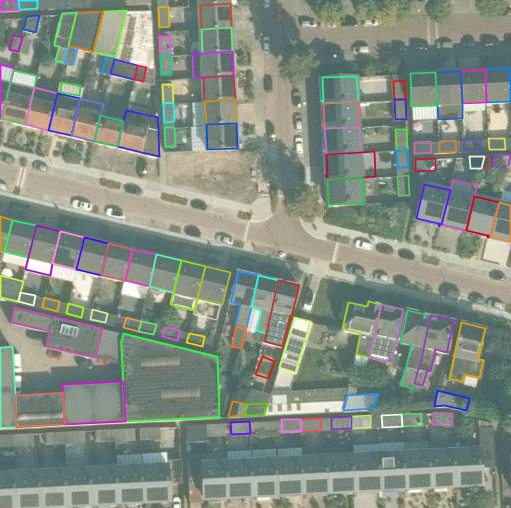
[(206,423),(207,435),(224,434),(224,422),(206,423)]
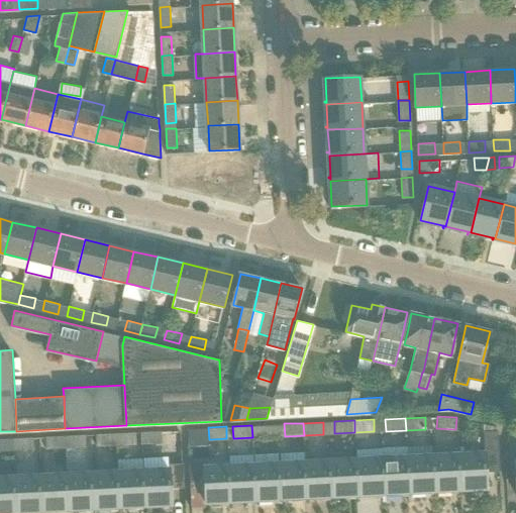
[(161,430),(140,431),(141,443),(162,442),(162,430),(161,430)]
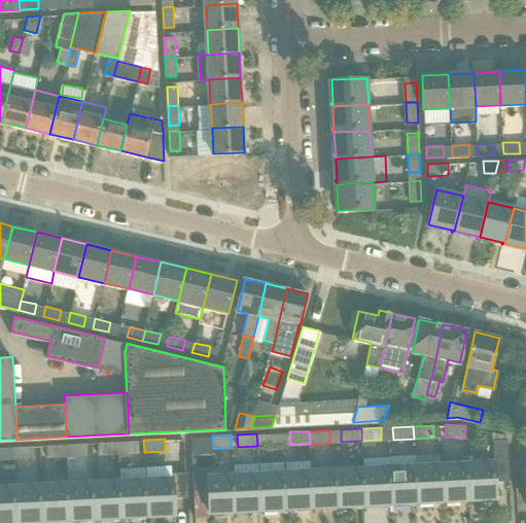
[(494,462),(467,463),(469,498),(496,497),(495,480),(510,480),(507,439),(493,440),(494,462)]
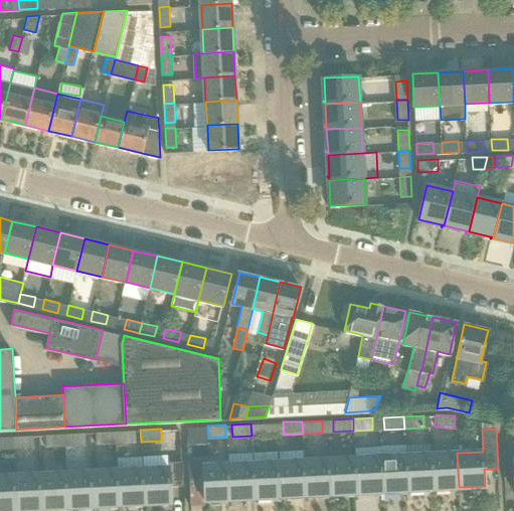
[(135,430),(115,431),(115,443),(135,442),(135,430)]
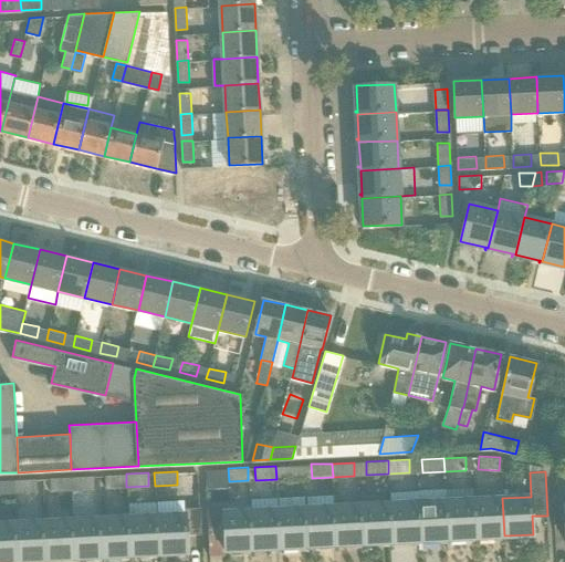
[(126,487),(126,474),(104,475),(104,488),(126,487)]
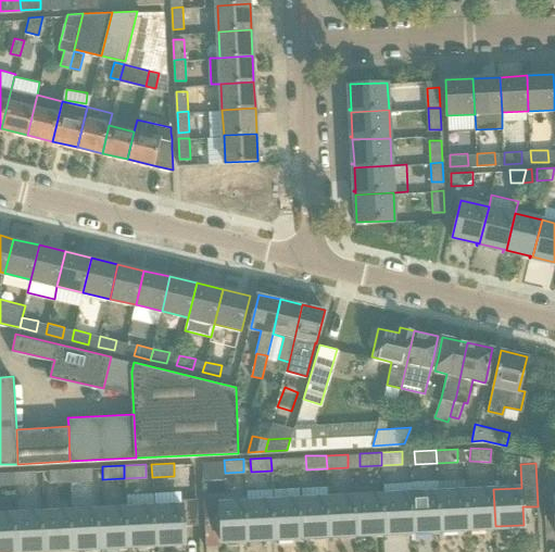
[(91,466),(70,467),(70,480),(91,480),(91,466)]
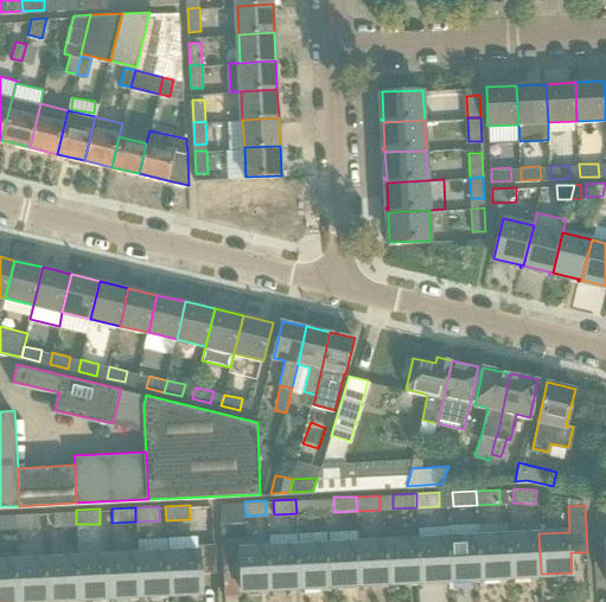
[(76,524),(76,510),(52,511),(52,525),(76,524)]
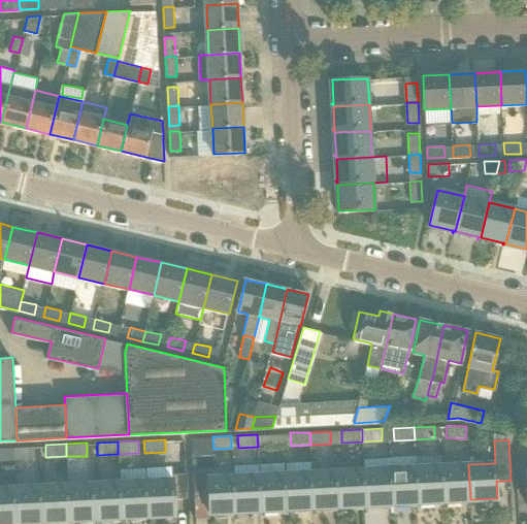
[(34,446),(14,447),(14,459),(35,458),(34,446)]
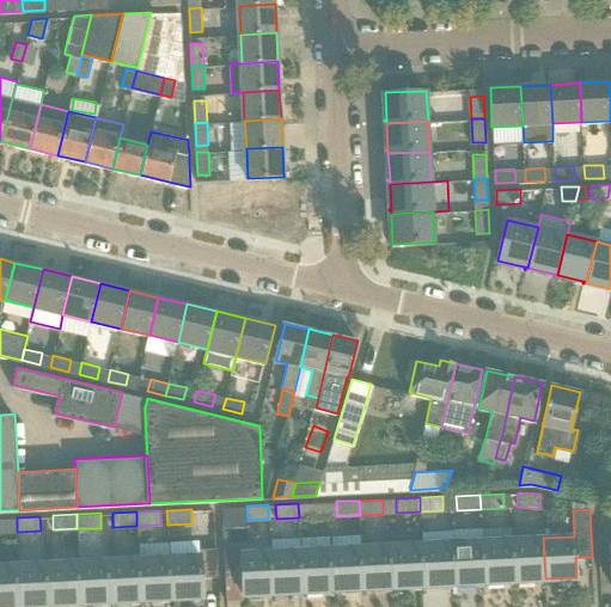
[(0,532),(17,532),(17,517),(0,517),(0,532)]
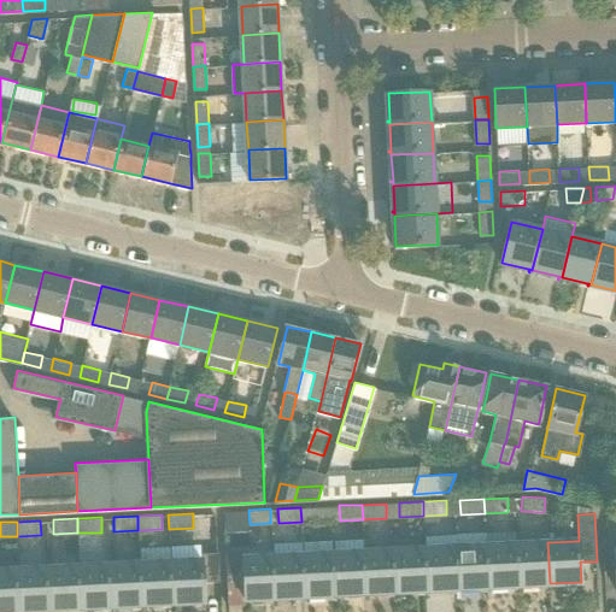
[(547,542),(517,543),(518,586),(550,583),(547,542)]
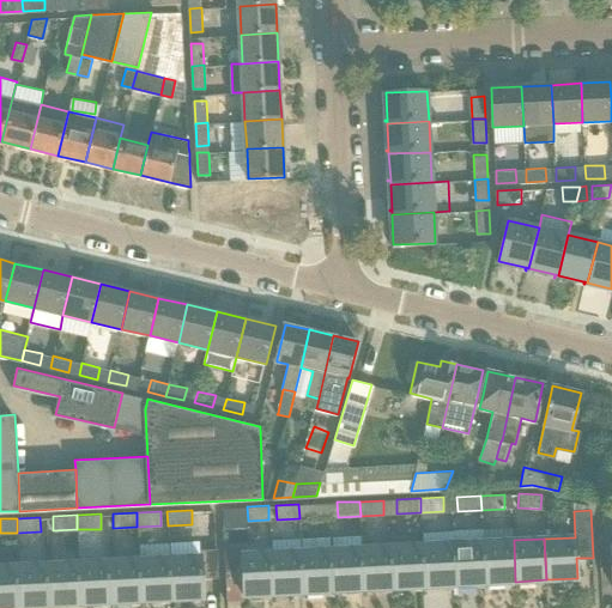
[(514,540),(483,542),(485,583),(515,582),(514,540)]
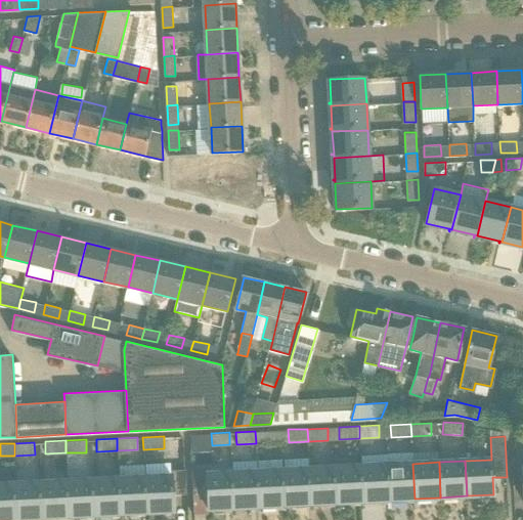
[(412,464),(387,465),(389,500),(415,499),(412,464)]
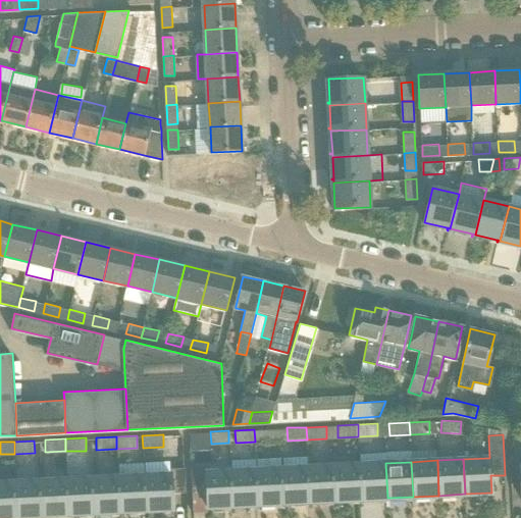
[(385,463),(360,464),(361,499),(374,499),(387,498),(385,463)]
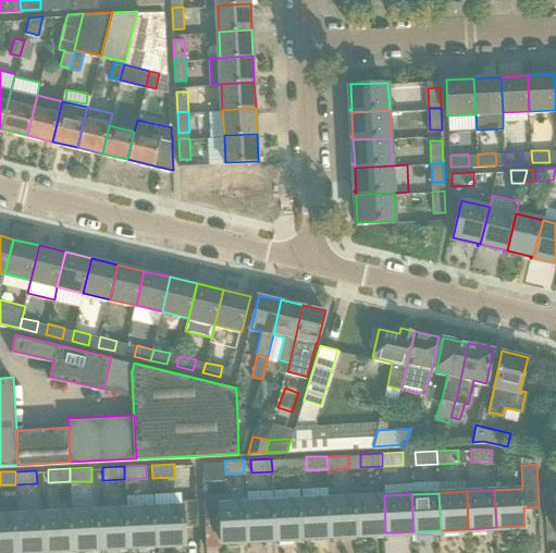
[(384,495),(356,498),(358,535),(385,532),(384,495)]
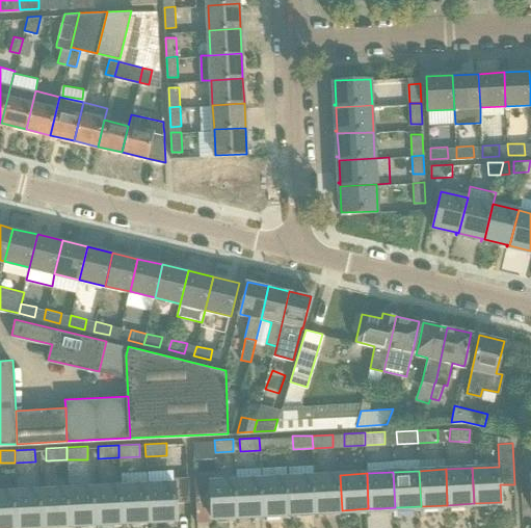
[(237,516),(235,480),(208,481),(208,474),(193,475),(194,500),(209,499),(210,517),(237,516)]
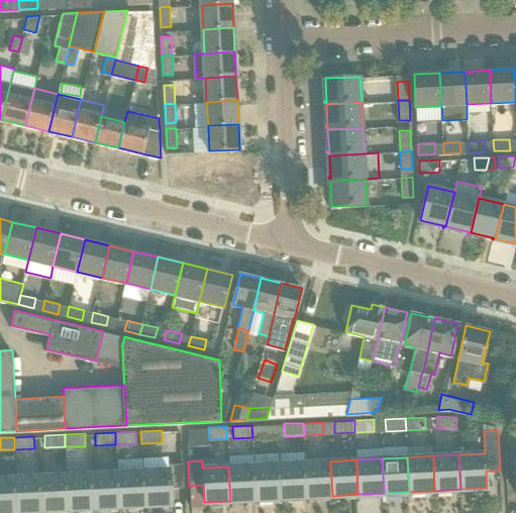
[(330,462),(305,463),(307,497),(332,496),(330,462)]
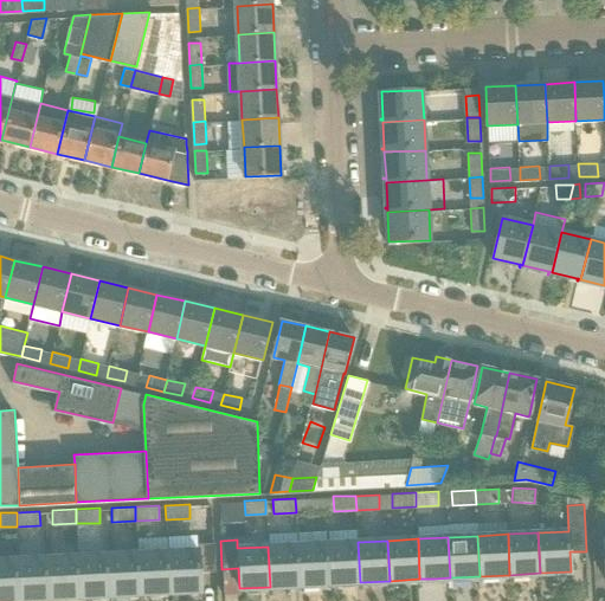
[(197,549),(167,550),(169,592),(199,590),(198,570),(214,569),(213,542),(195,543),(197,549)]
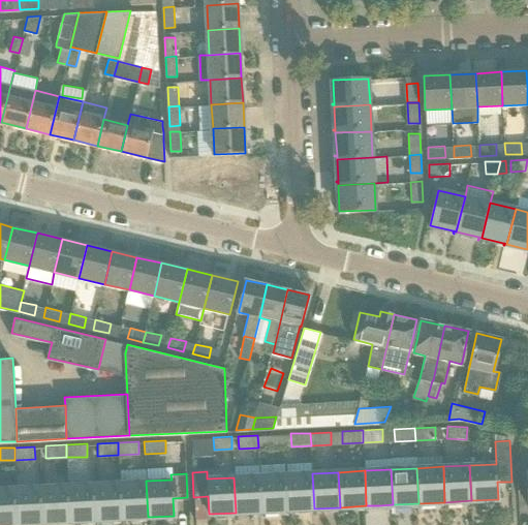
[(312,473),(286,474),(287,510),(314,508),(312,473)]
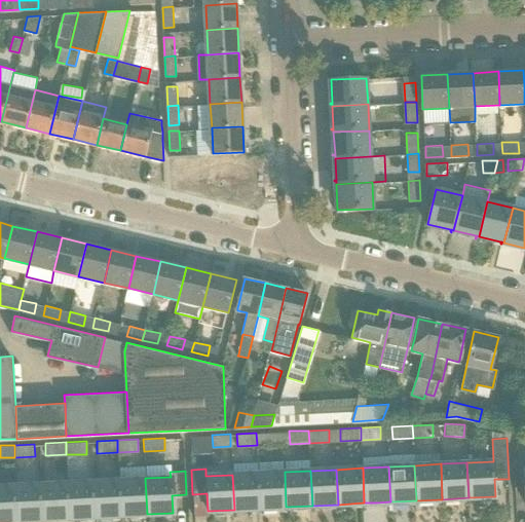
[(285,472),(258,473),(260,509),(286,507),(285,472)]
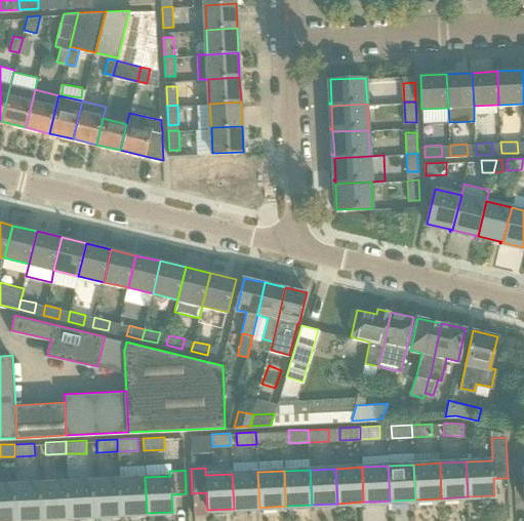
[(257,472),(232,474),(234,509),(259,508),(257,472)]
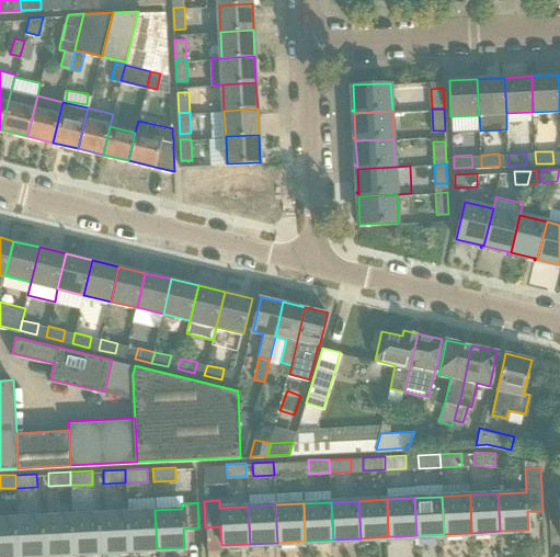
[(155,510),(127,512),(129,549),(157,548),(155,510)]
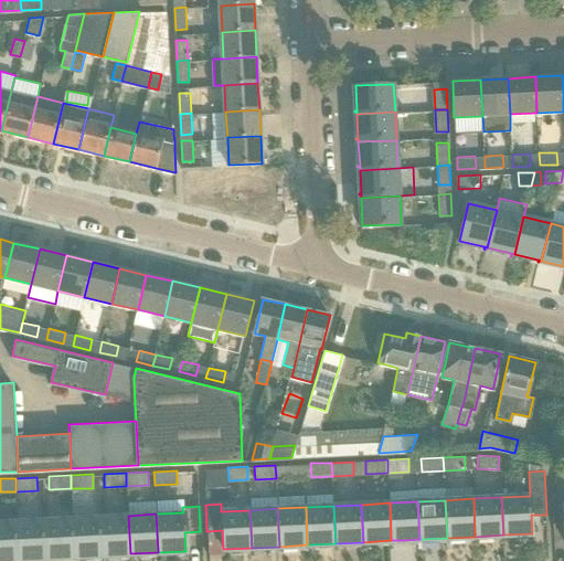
[(128,516),(100,517),(102,556),(130,553),(128,516)]
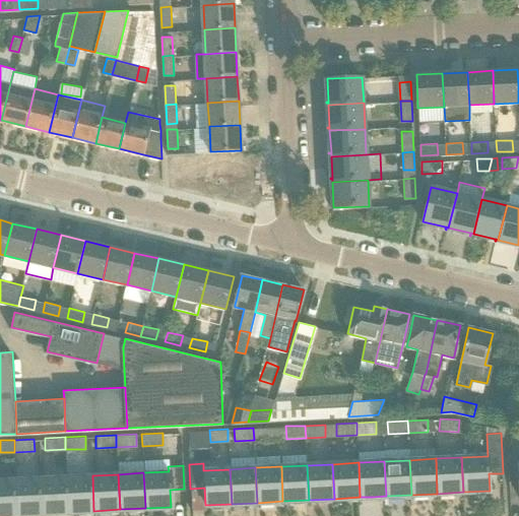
[(92,475),(67,476),(68,512),(93,511),(92,475)]
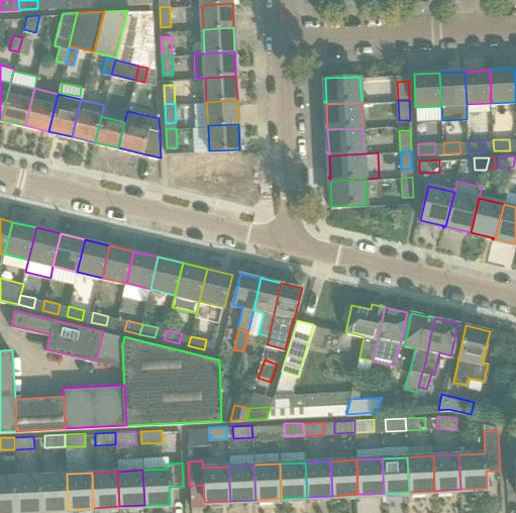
[(67,474),(41,475),(42,510),(68,509),(67,474)]
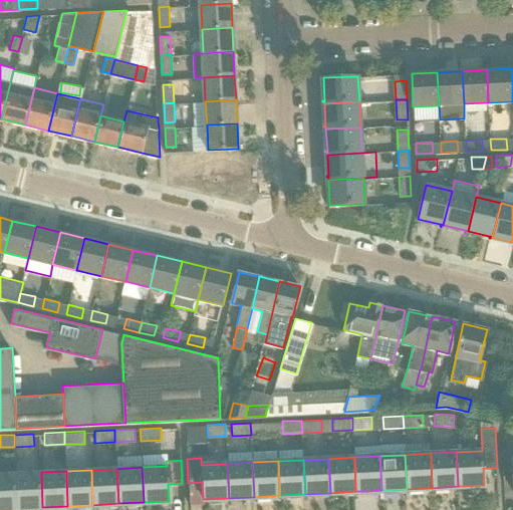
[(41,472),(16,474),(17,508),(42,507),(41,472)]
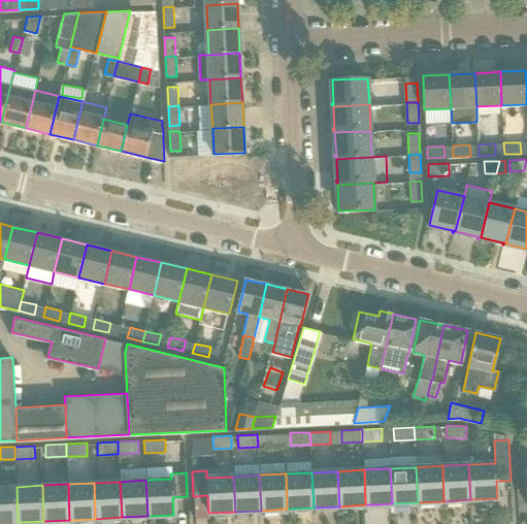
[(17,487),(0,487),(0,523),(18,522),(17,487)]
